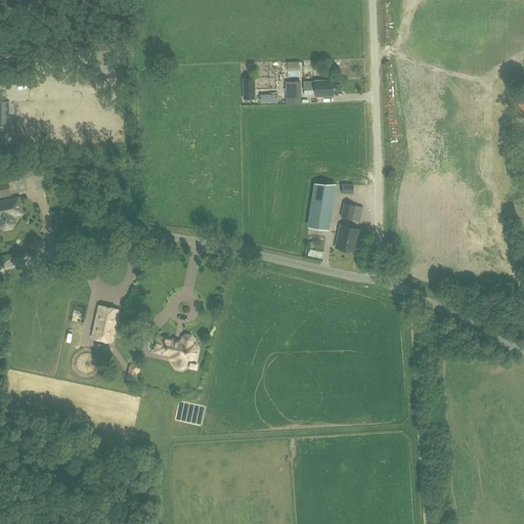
[(300,70),(300,61),(288,61),(289,77),(300,77),(300,70)]
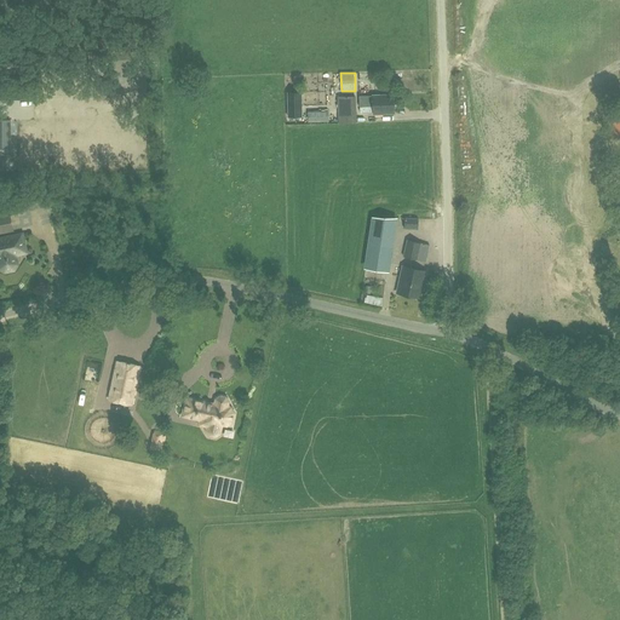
[(114,89),(102,78),(95,87),(107,98),(114,89)]
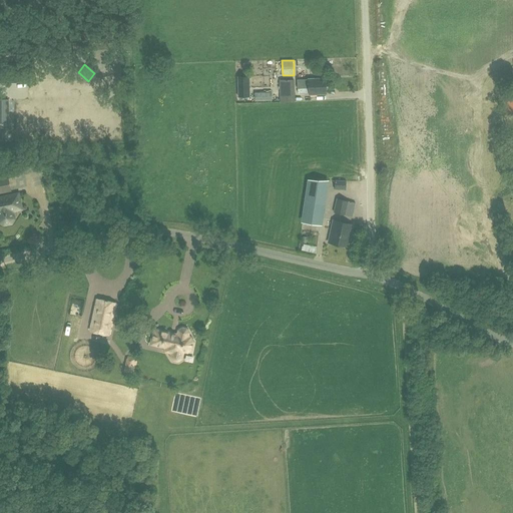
[(237,76),(238,97),(249,97),(249,76),(237,76)]
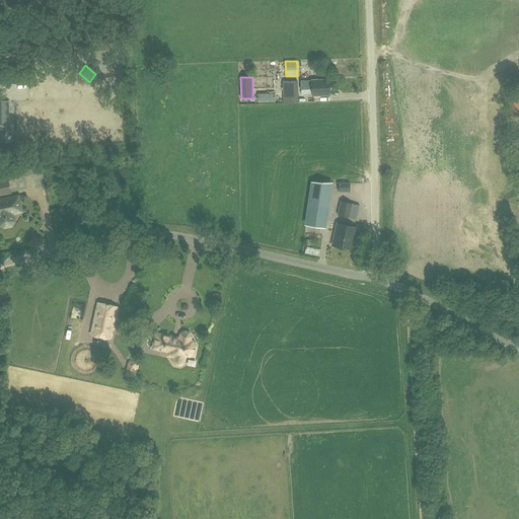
[(330,95),(330,79),(312,80),(301,80),(301,89),(313,89),(313,95),(330,95)]
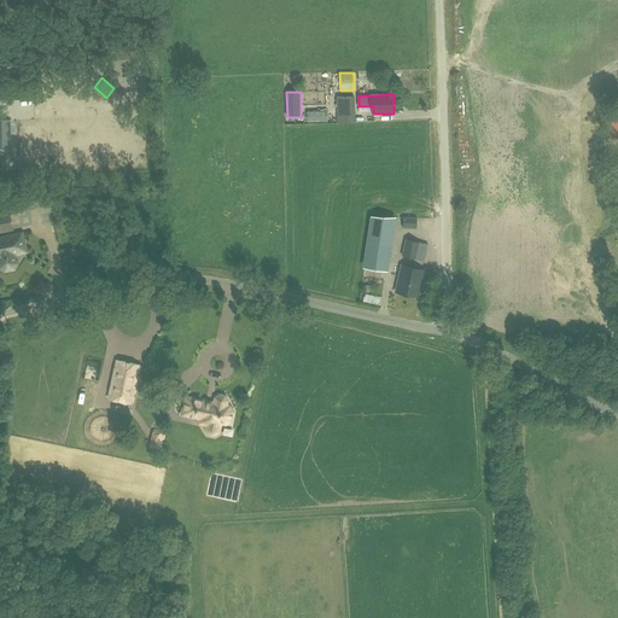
[(337,123),(356,122),(355,95),(337,97),(337,123)]
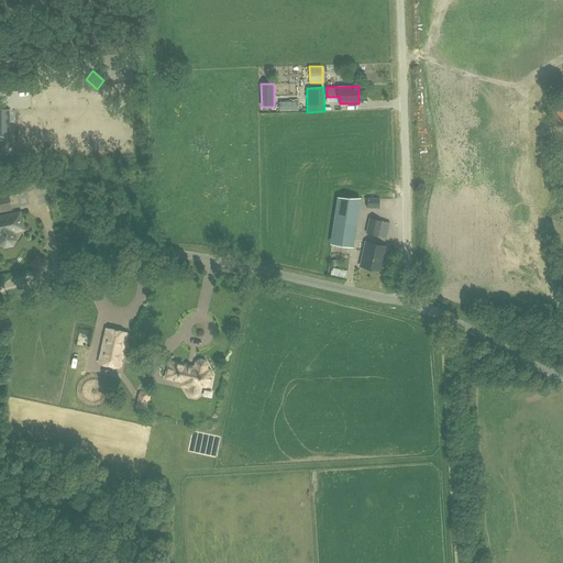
[(555,125),(562,123),(562,98),(550,102),(555,125)]
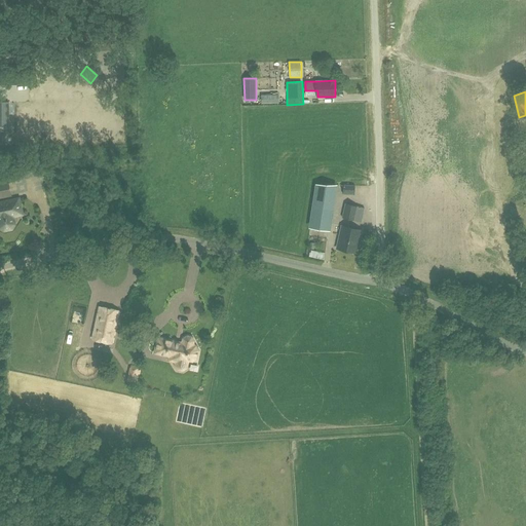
[(261,104),(279,104),(278,95),(261,95),(261,104)]
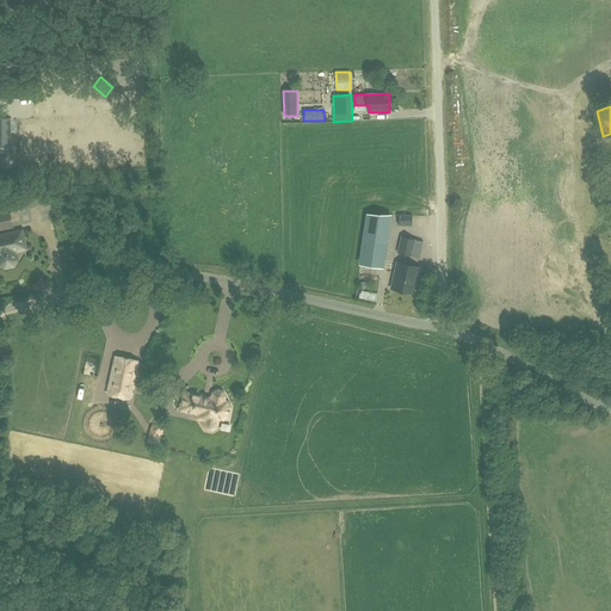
[(44,203),(50,189),(45,187),(35,184),(30,197),(44,203)]
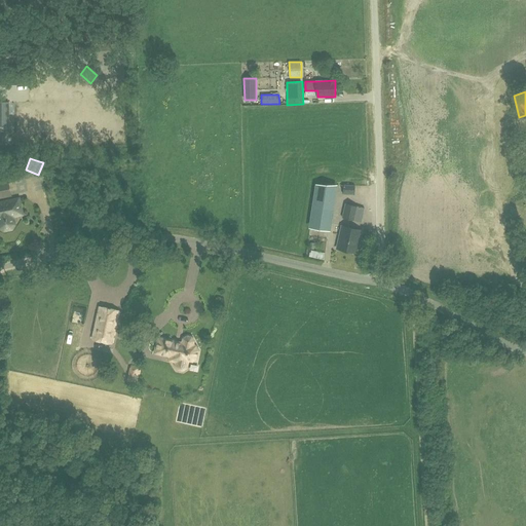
[(7,180),(14,178),(13,171),(6,173),(7,180)]
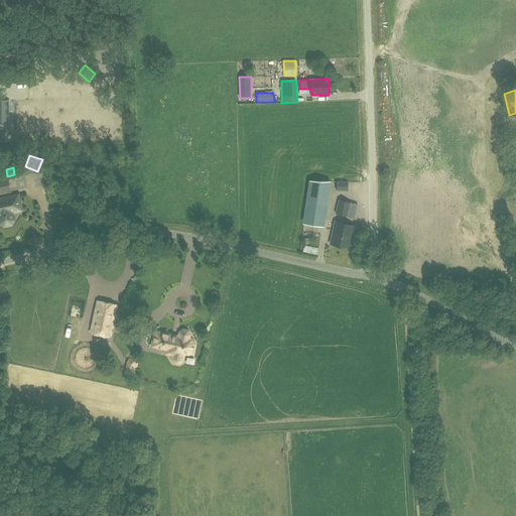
[(0,194),(11,191),(8,177),(0,178),(0,194)]
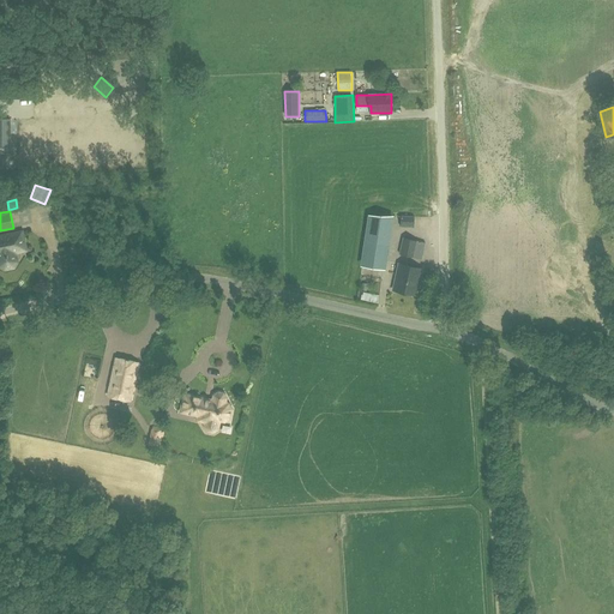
[(387,241),(389,241),(392,216),(369,215),(365,244),(367,244),(363,266),(384,270),(387,246),(386,246),(387,241)]
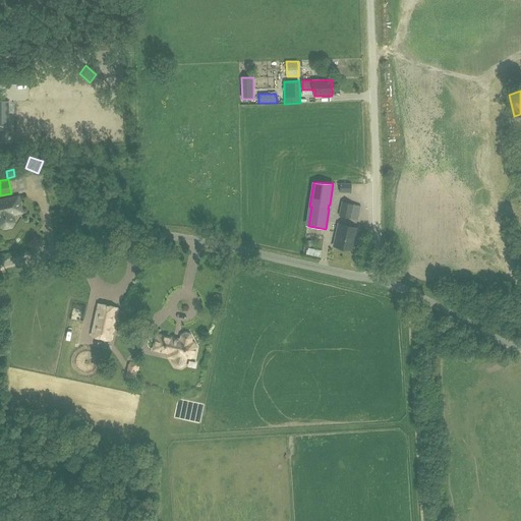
[(351,194),(351,185),(341,184),(341,193),(351,194)]
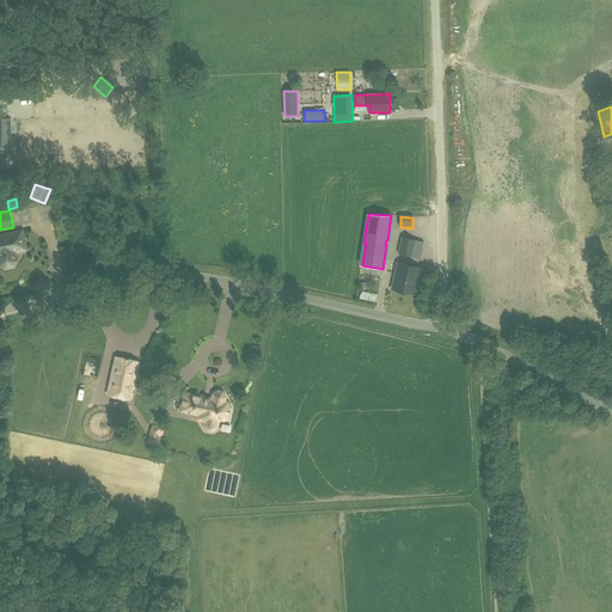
[(25,246),(22,232),(0,236),(0,252),(1,254),(0,255),(0,264),(5,268),(13,267),(17,262),(16,258),(16,255),(13,254),(18,248),(25,246)]
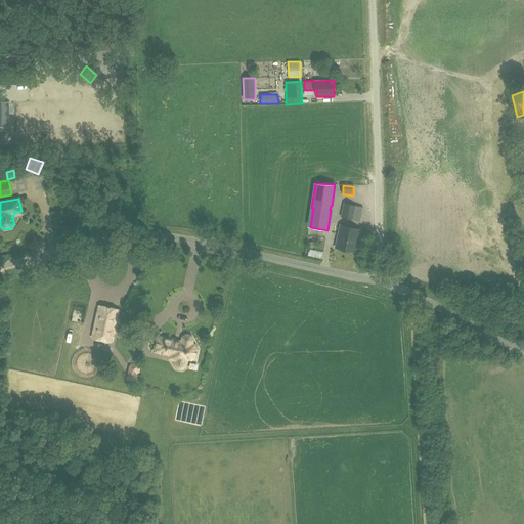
[(359,220),(362,208),(345,204),(342,216),(359,220)]
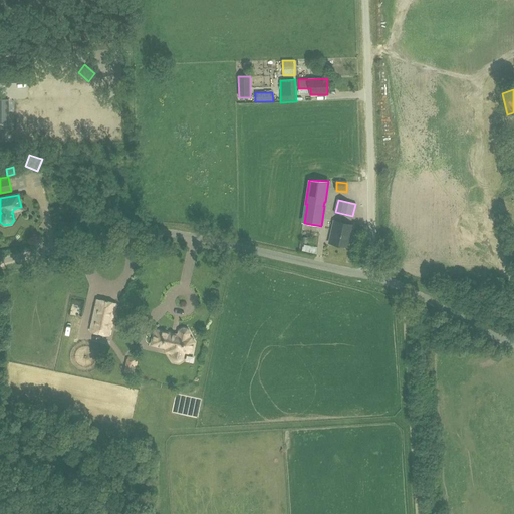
[(348,247),(353,225),(334,221),(329,243),(348,247)]
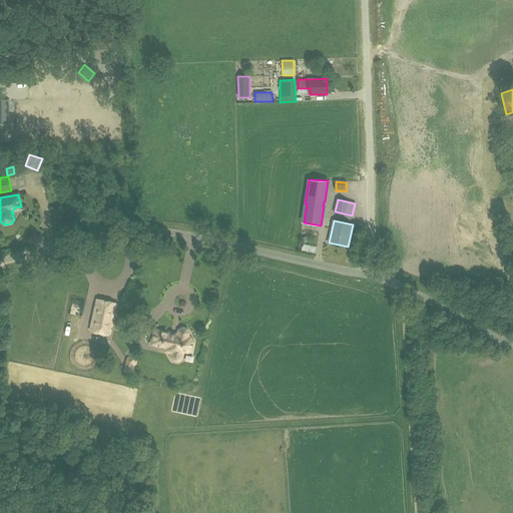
[(109,335),(116,304),(97,300),(90,331),(109,335)]
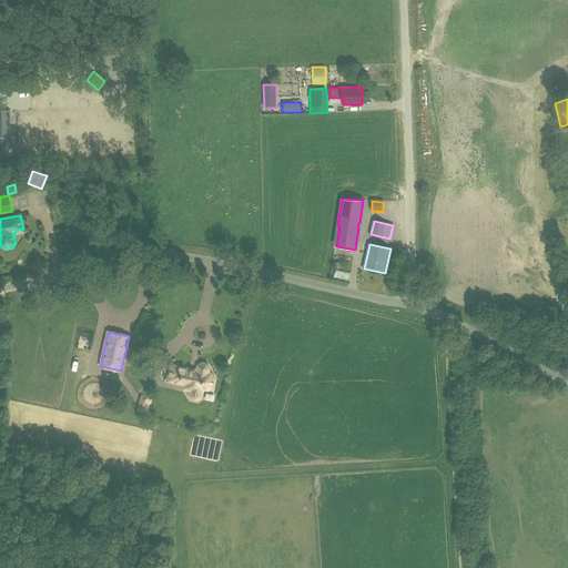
[(209,373),(210,368),(206,364),(202,363),(199,366),(198,371),(194,369),(194,372),(190,371),(190,369),(171,365),(170,372),(169,372),(168,381),(184,385),(183,389),(194,392),(195,385),(202,387),(203,389),(208,391),(213,387),(214,378),(212,374),(209,373)]
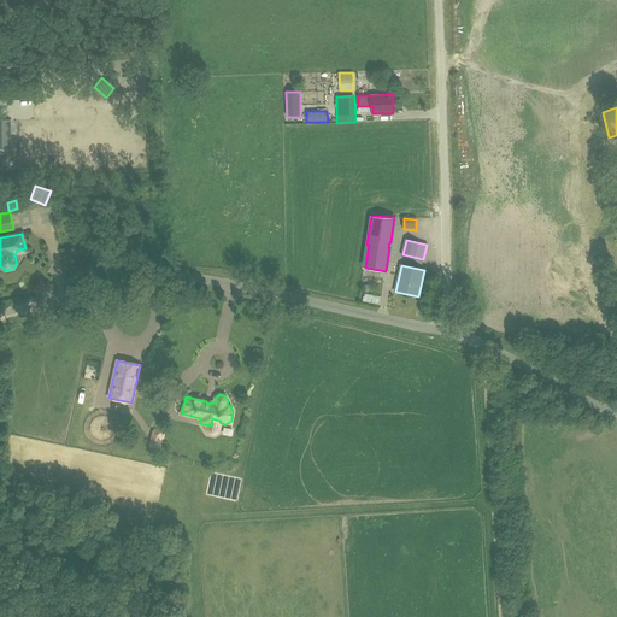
[(154,429),(151,447),(162,450),(165,432),(154,429)]
